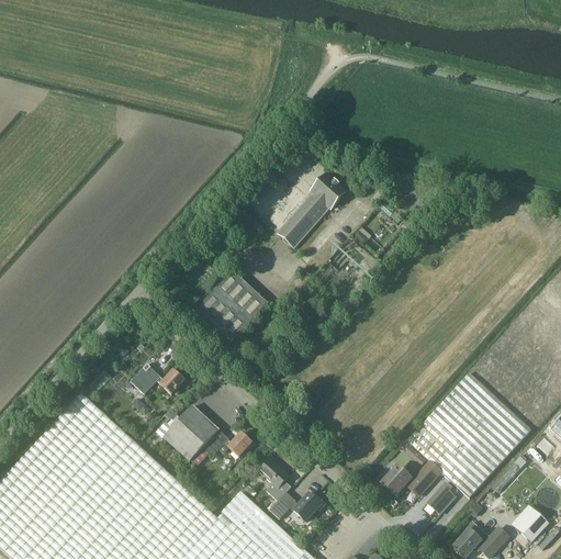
[(329,209),(346,190),(326,172),(310,190),(312,192),(277,231),(294,246),(328,208),(329,209)]
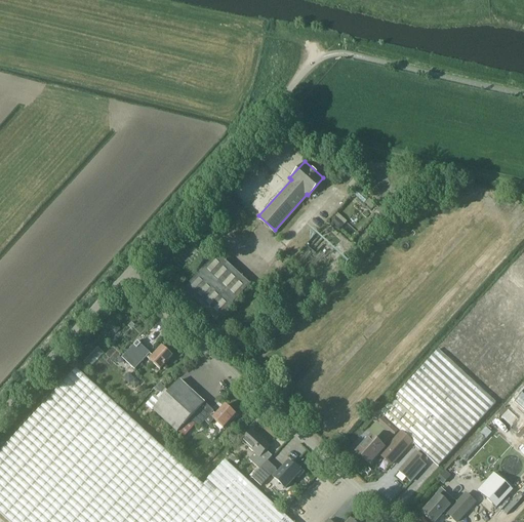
[(216,318),(249,282),(216,251),(184,288),(216,318)]
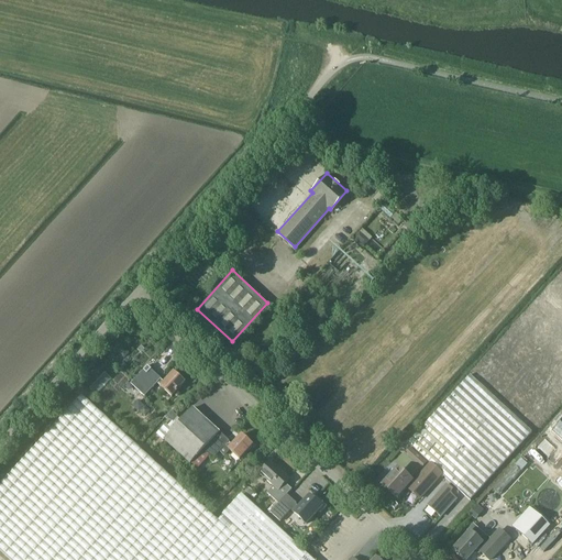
[(171,394),(184,380),(173,369),(163,380),(160,376),(161,376),(146,363),(142,368),(146,371),(134,384),(144,394),(156,381),(171,394)]
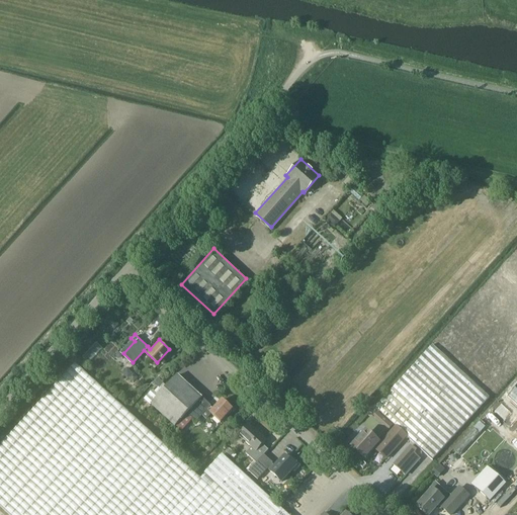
[(366,430),(353,443),(364,452),(373,442),(376,445),(375,446),(385,455),(401,439),(406,433),(432,456),(489,395),(431,342),(375,405),(396,424),(391,430),(379,442),(366,430)]
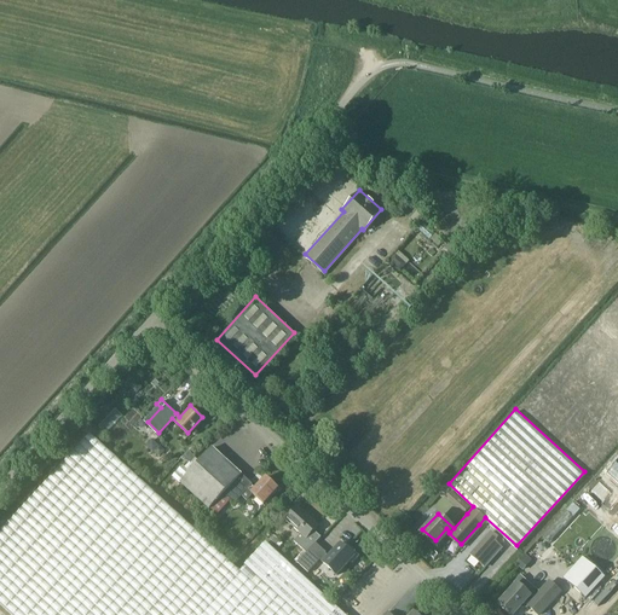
[(177,469),(171,474),(178,481),(179,480),(208,508),(208,506),(223,492),(234,502),(241,493),(246,498),(253,491),(263,502),(277,486),(265,474),(254,486),(250,482),(252,482),(248,479),(212,445),(189,469),(182,463),(177,469)]
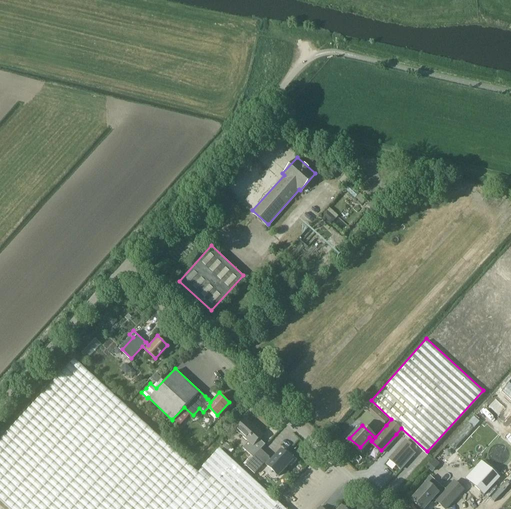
[(233,430),(236,428),(248,440),(242,446),(252,455),(260,447),(264,443),(258,437),(262,432),(246,417),(241,422),(237,418),(229,427),(233,430)]
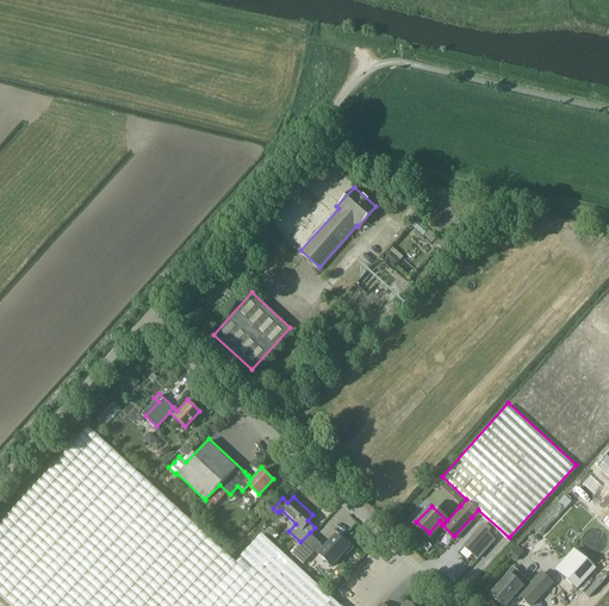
[(484,520),(464,543),(477,555),(493,537),(486,530),(490,526),(484,520)]
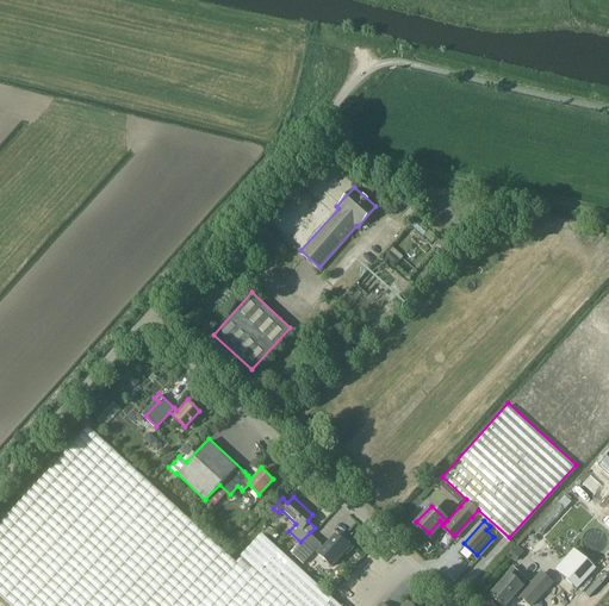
[(303,562),(315,549),(331,563),(347,547),(334,535),(323,547),(319,543),(321,542),(310,532),(300,542),(292,551),(303,562)]
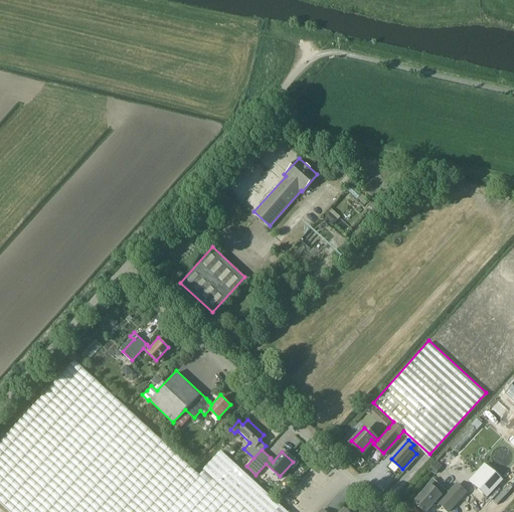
[(435,472),(442,464),(437,459),(429,467),(435,472)]
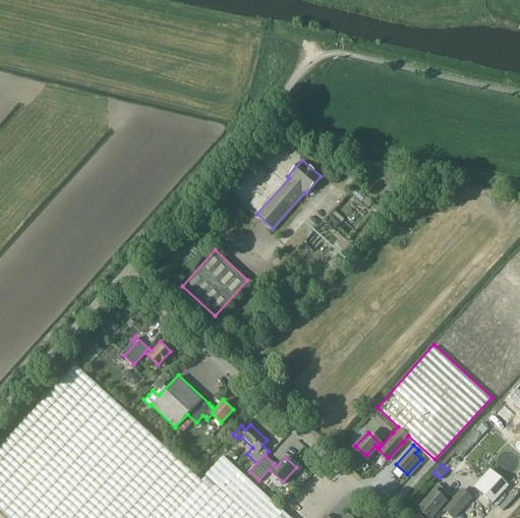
[(494,470),(477,487),(493,501),(508,483),(494,470)]
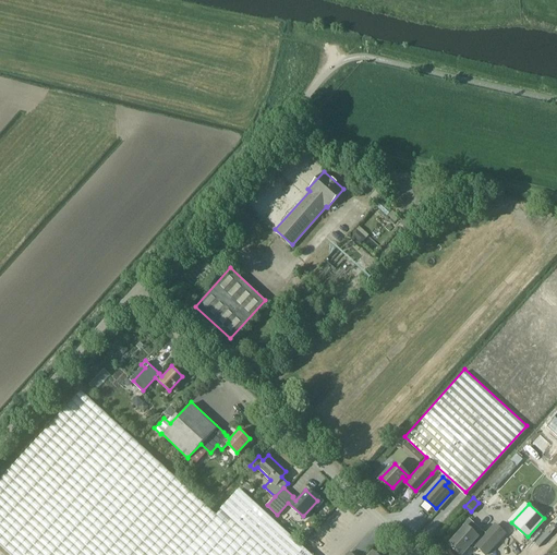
[(465,526),(450,541),(461,552),(473,540),(476,542),(475,543),(485,552),(505,531),(495,522),(485,532),(468,516),(462,522),(465,526)]
